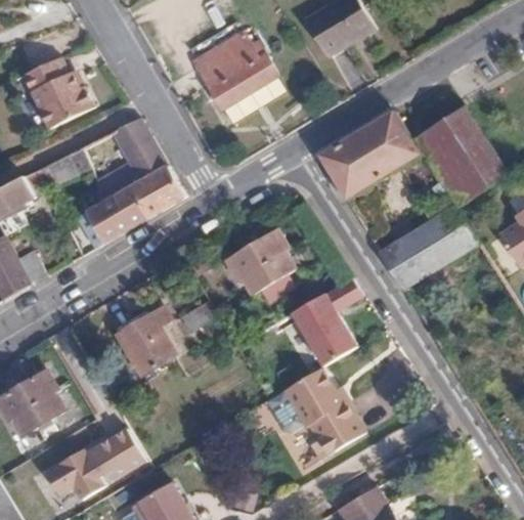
[(333,0),(306,16),(329,52),(378,23),(363,0),(333,0)]
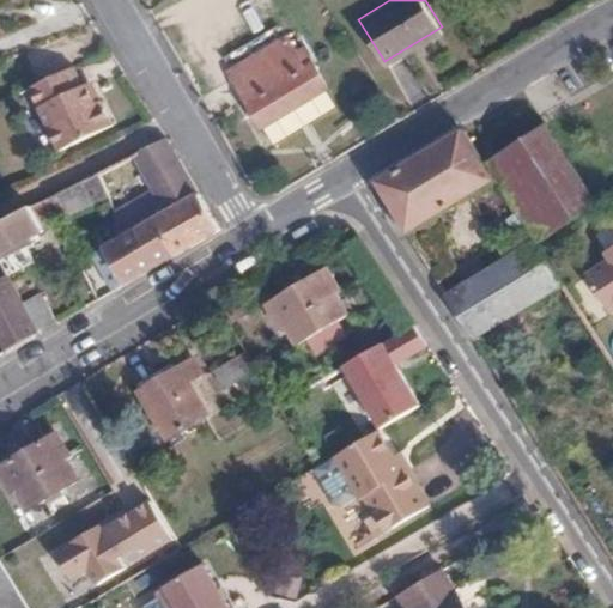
[(225,67),(261,121),(273,139),(337,99),(325,81),(299,41),(290,48),(281,32),(225,67)]
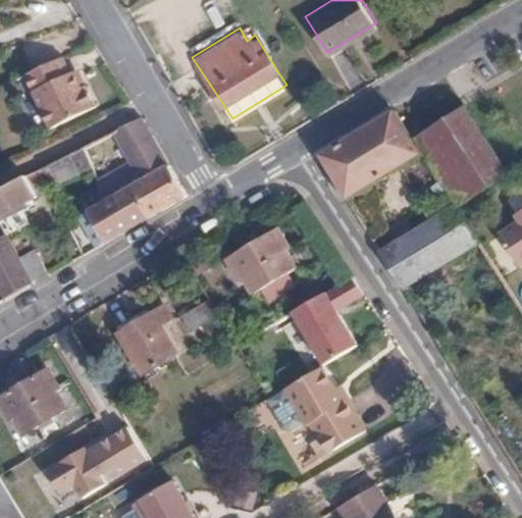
[(66,73),(59,56),(37,67),(22,74),(34,97),(59,84),(72,75),(70,71),(66,73)]
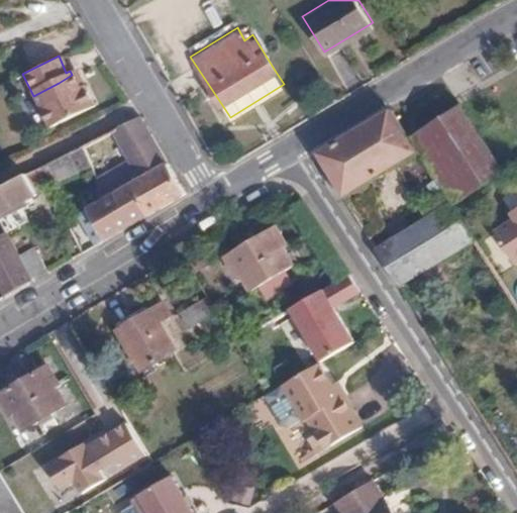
[(83,85),(78,72),(72,75),(78,87),(83,85)]
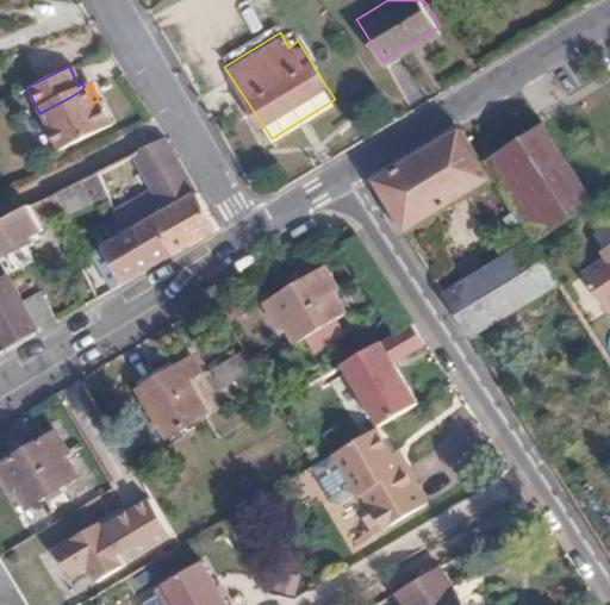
[(69,98),(39,113),(56,148),(109,123),(98,100),(92,103),(85,88),(69,98)]
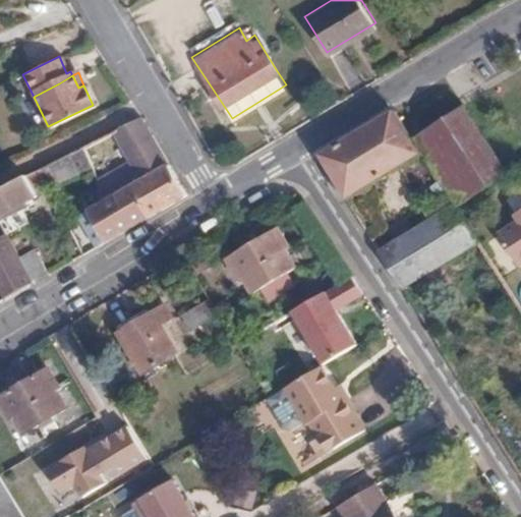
[(506,169),(465,106),(416,136),(457,200),(506,169)]
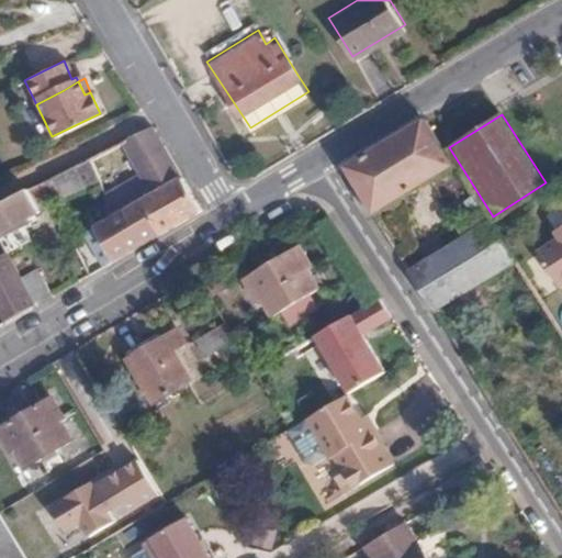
[(453,163),(426,115),(345,165),(395,245),(406,238),(390,211),(405,202),(400,194),(453,163)]
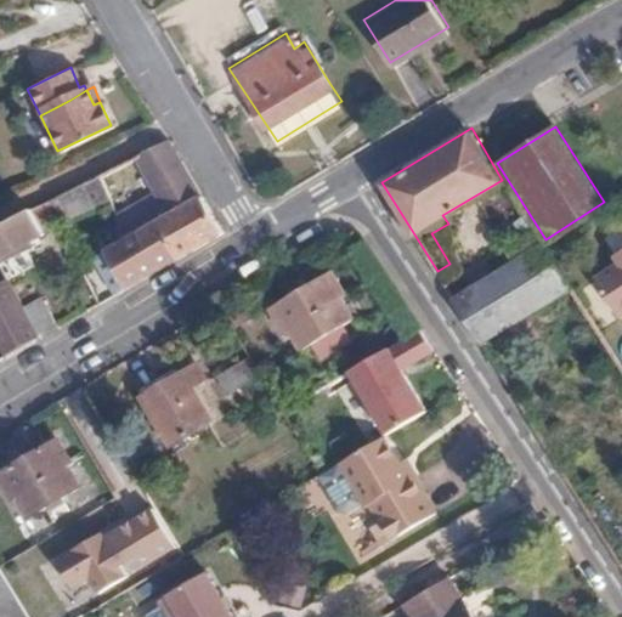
[(221,230),(167,139),(165,140),(131,157),(163,214),(151,220),(173,258),(221,230)]
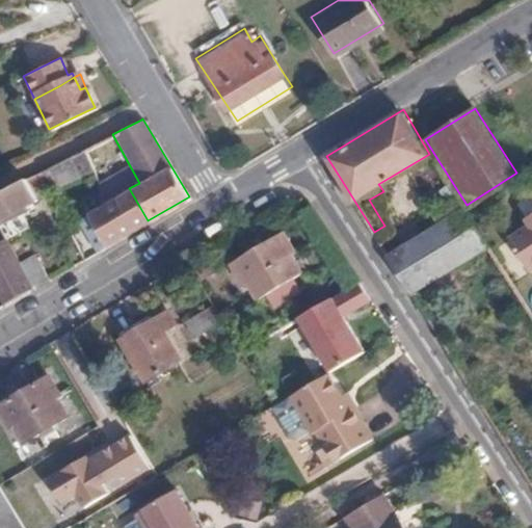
[(90,169),(83,148),(38,172),(43,180),(47,177),(54,189),(90,169)]
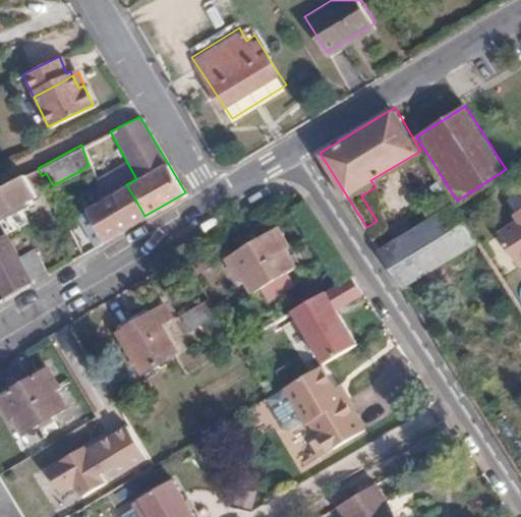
[(0,213),(35,196),(23,174),(17,178),(0,186),(0,213)]
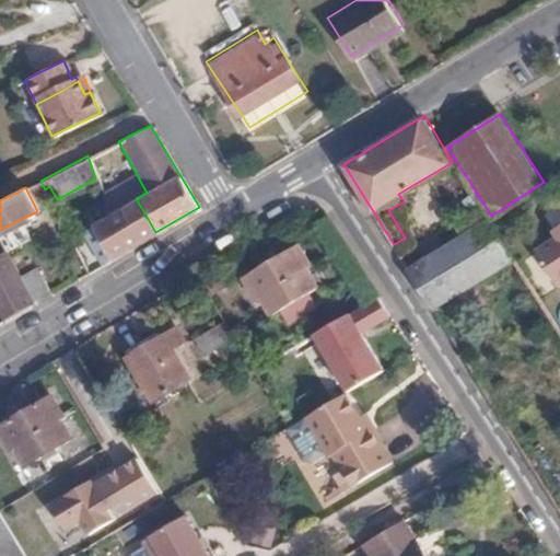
[(139,241),(155,232),(136,198),(120,208),(139,241)]
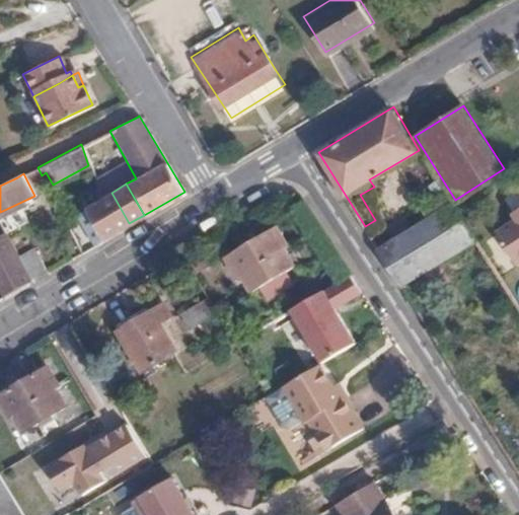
[(430,216),(453,202),(445,190),(423,202),(430,216)]
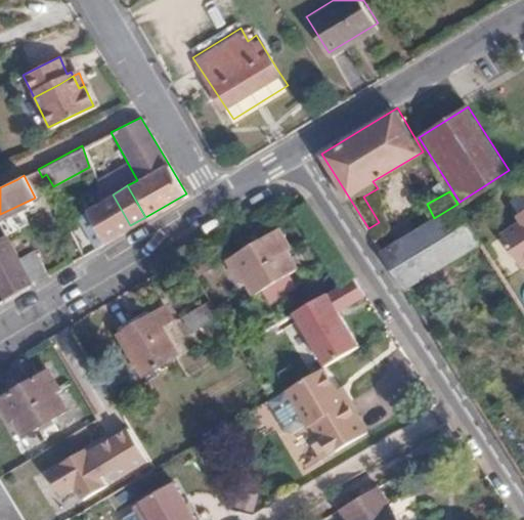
[(103,242),(130,225),(113,195),(101,202),(89,209),(84,199),(66,210),(71,219),(86,210),(93,223),(103,242)]
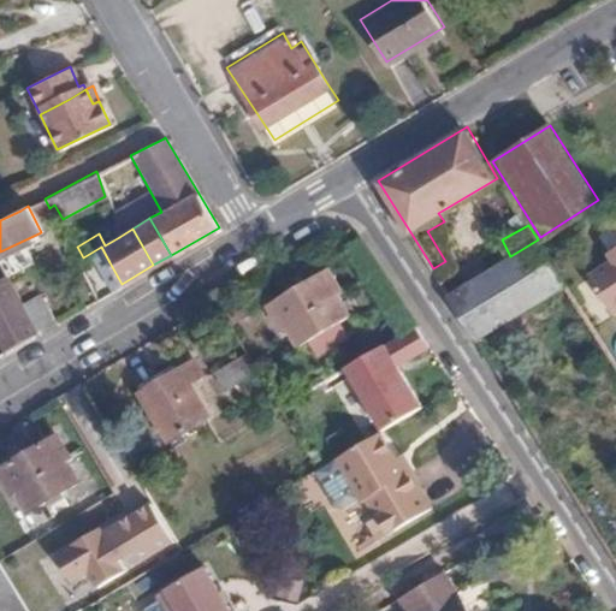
[(504,319),(564,282),(538,239),(510,256),(478,276),(504,319)]
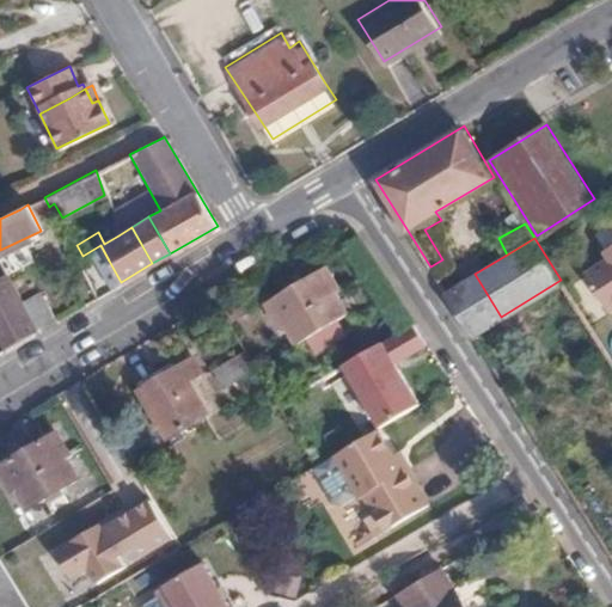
[(609,256),(583,271),(609,310),(611,307),(611,244),(605,249),(609,256)]
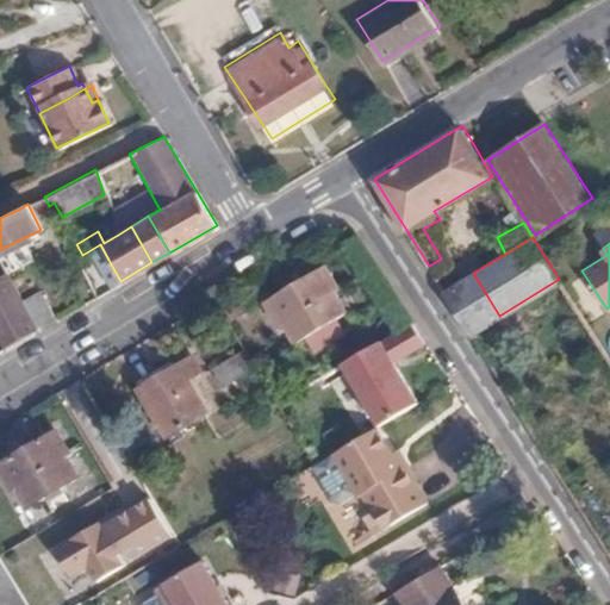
[(323,267),(266,303),(278,324),(285,319),(297,341),(344,312),(331,292),(336,288),(323,267)]
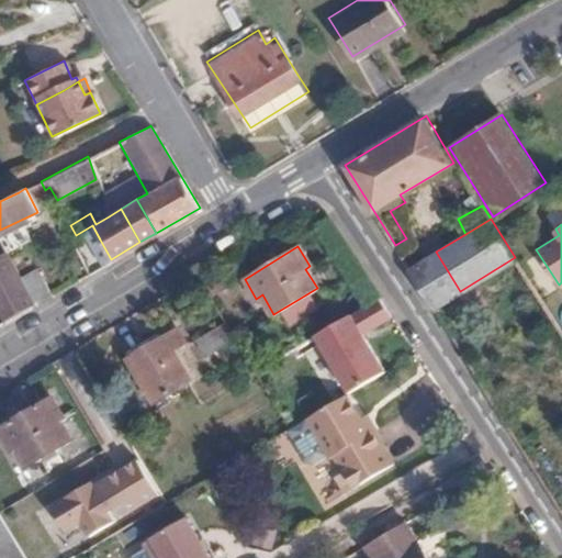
[(0,278),(14,271),(3,250),(0,252),(0,278)]
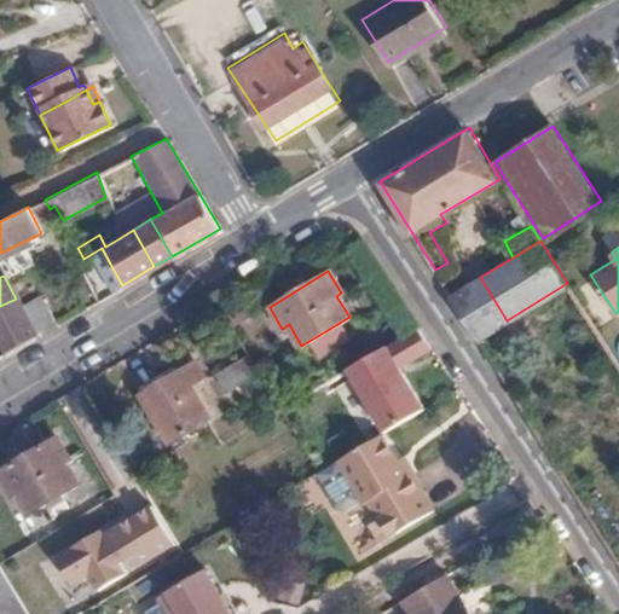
[(450,294),(478,337),(507,320),(480,277),(450,294)]
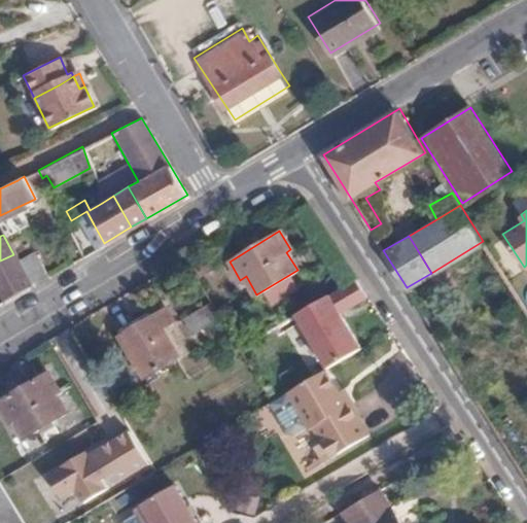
[(0,302),(29,285),(19,266),(13,254),(0,260),(0,302)]
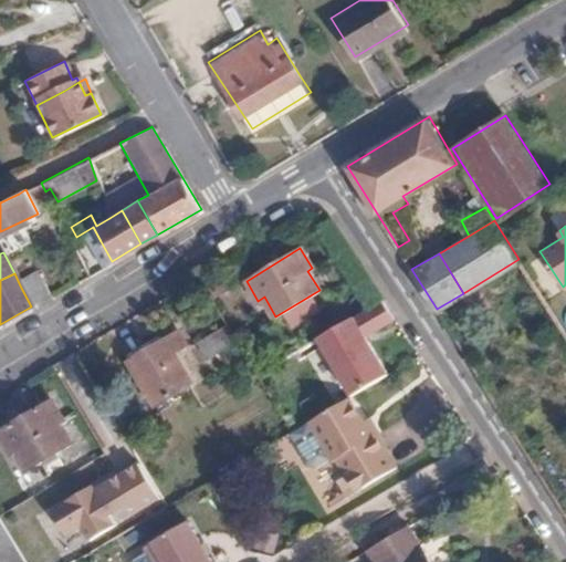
[(31,306),(50,297),(39,276),(20,285),(31,306)]
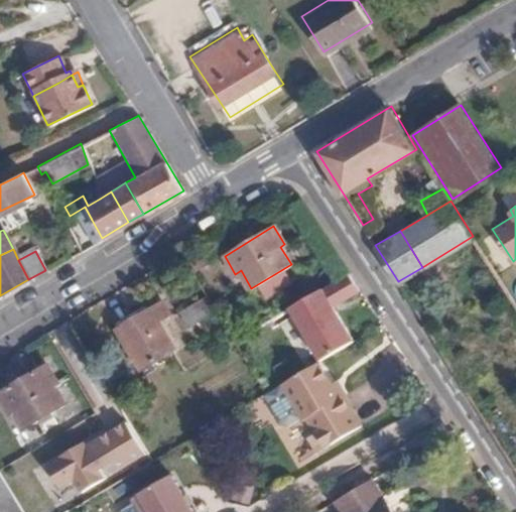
[(357,345),(337,309),(362,295),(350,272),(287,307),(319,366),(357,345)]
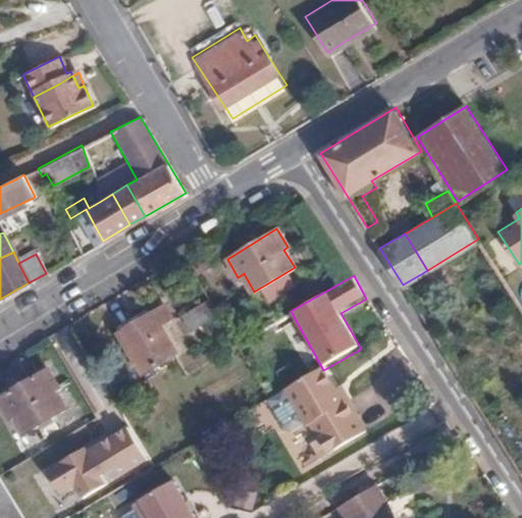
[(147,307),(117,324),(121,331),(117,333),(141,374),(177,353),(160,322),(169,316),(162,305),(150,312),(147,307)]
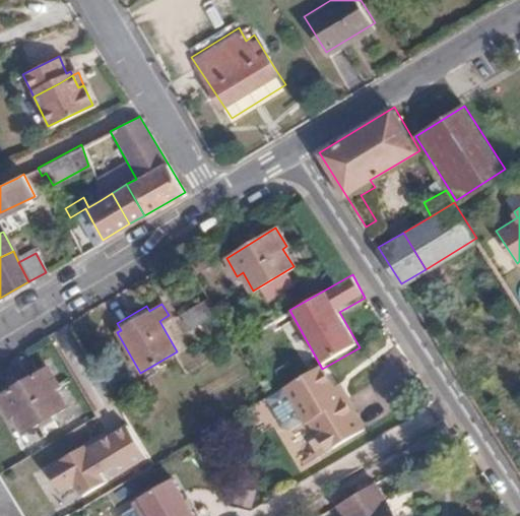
[(314,432),(351,410),(344,397),(338,401),(331,389),(317,366),(279,388),(267,396),(263,399),(279,428),(285,429),(299,421),(301,424),(307,421),(314,432)]
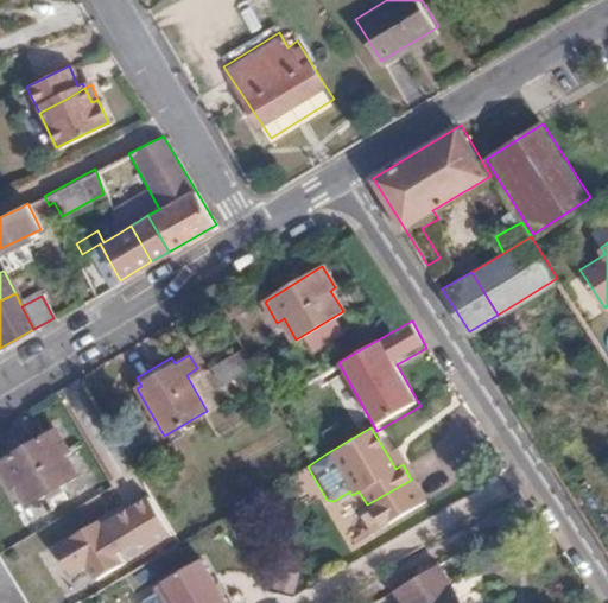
[(55,429),(0,461),(0,471),(10,487),(14,484),(27,503),(76,475),(64,454),(69,451),(55,429)]
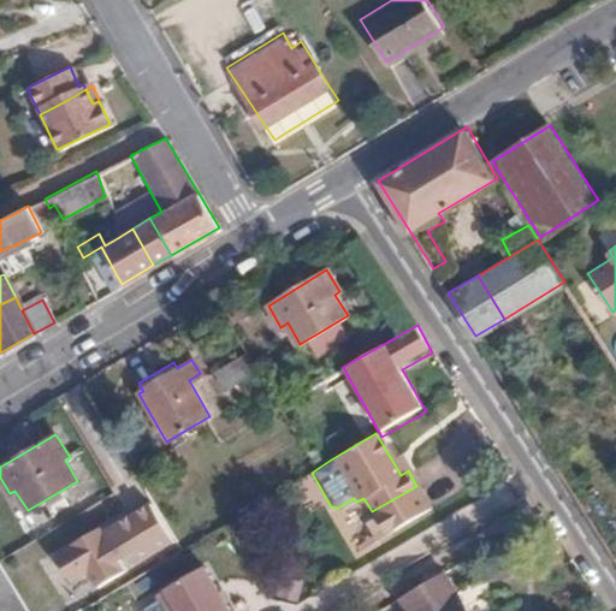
[(317,469),(331,460),(317,438),(302,446),(317,469)]
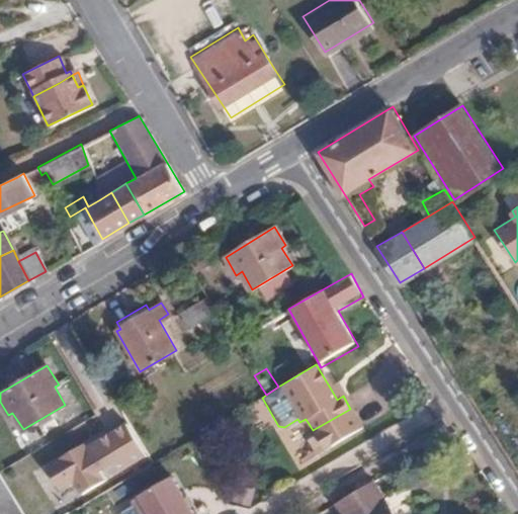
[(337,400),(343,396),(336,384),(330,388),(337,400)]
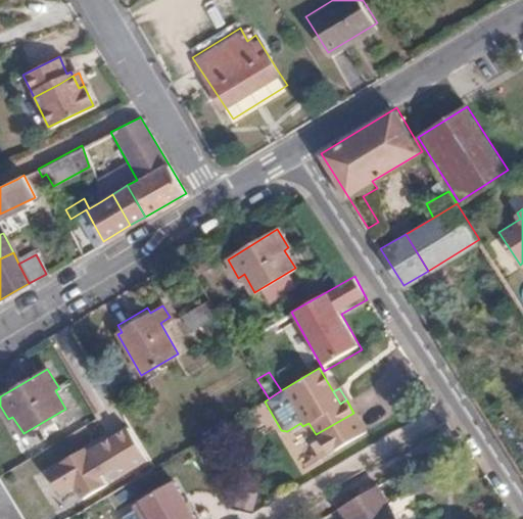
[(355,416),(353,413),(316,434),(318,437),(355,416)]
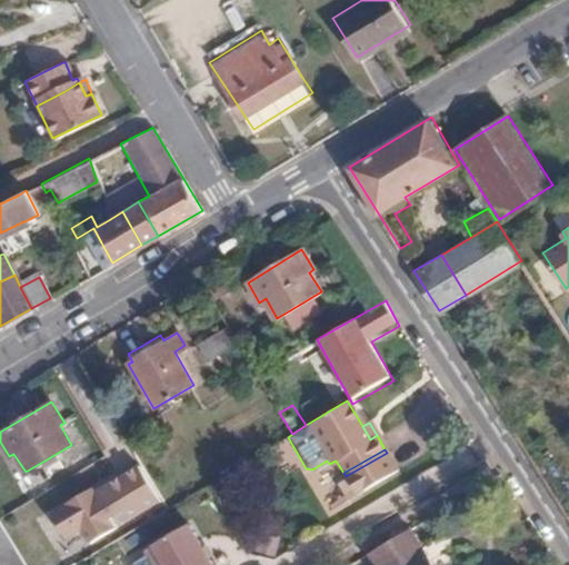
[(215,564),(189,521),(146,546),(156,564),(215,564)]
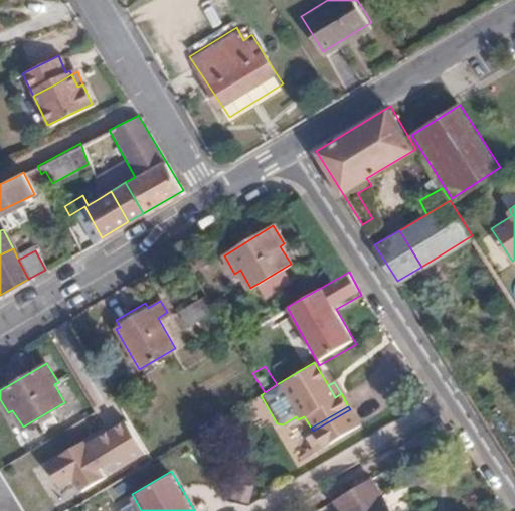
[(0,509),(1,510),(23,510),(0,472),(0,509)]
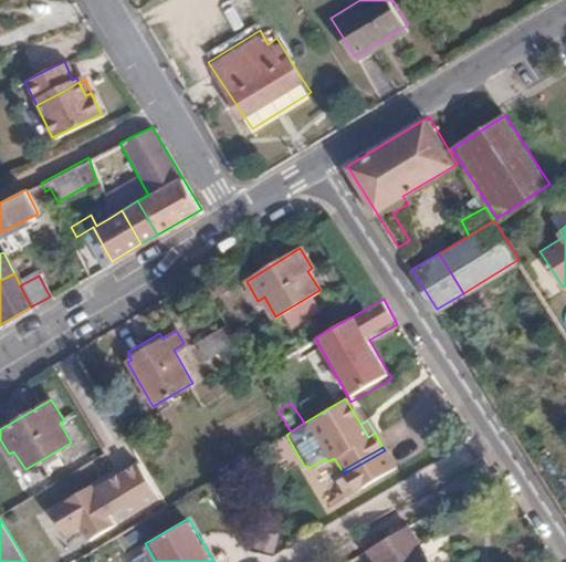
[(407,527),(368,551),(374,561),(395,561),(401,559),(402,561),(410,561),(418,558),(413,550),(419,548),(407,527)]
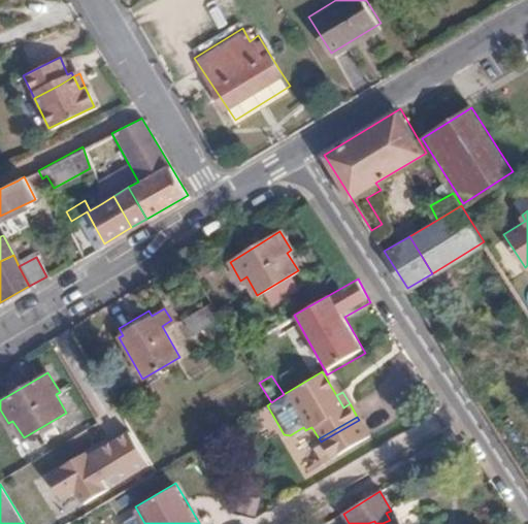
[(349,523),(343,514),(341,515),(347,523),(399,523),(391,511),(386,513),(390,520),(383,523),(375,523),(374,521),(368,523),(349,523)]
